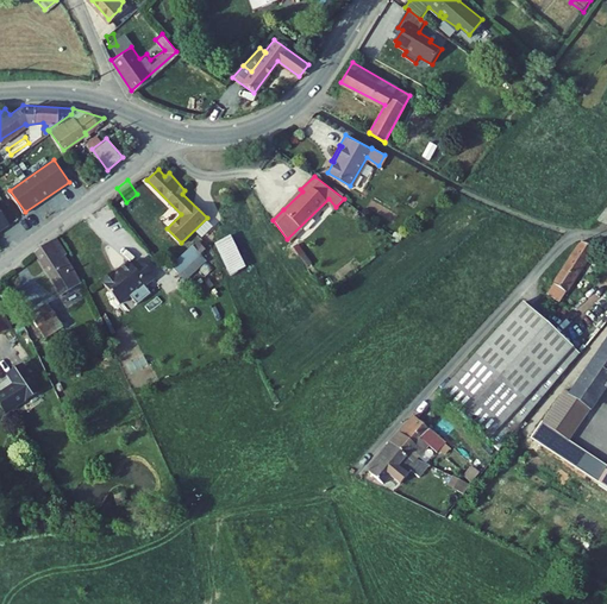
[(302,192),(300,189),(281,208),(283,209),(302,192)]
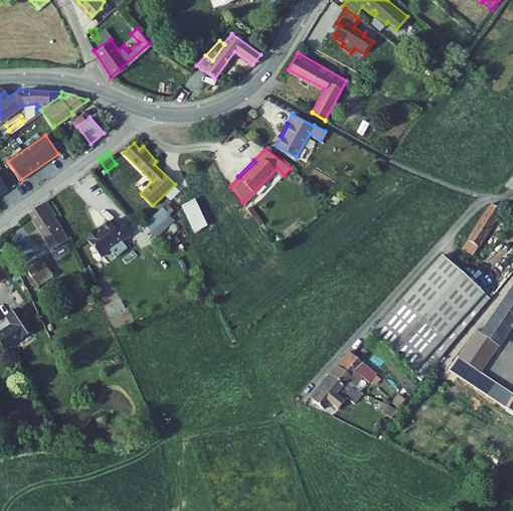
[(0,194),(9,188),(0,175),(0,194)]
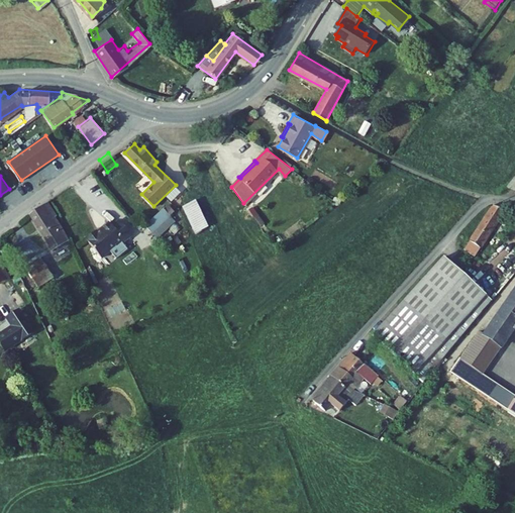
[(194,232),(202,228),(205,227),(194,200),(182,205),(194,232)]
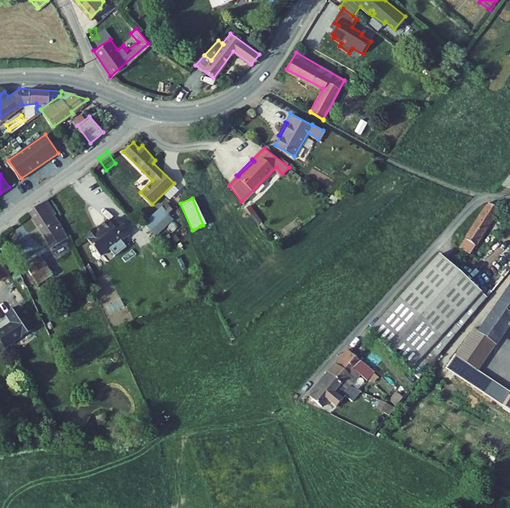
[(30,210),(53,245),(68,235),(45,200),(30,210)]
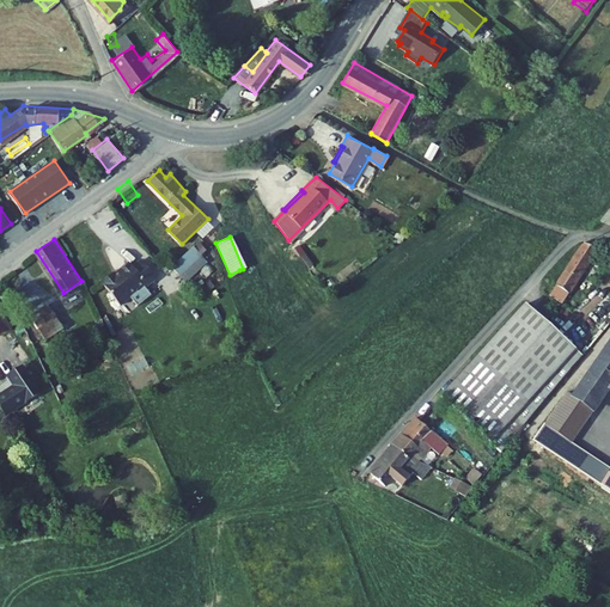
[(586,243),(557,286),(569,293),(597,250),(586,243)]
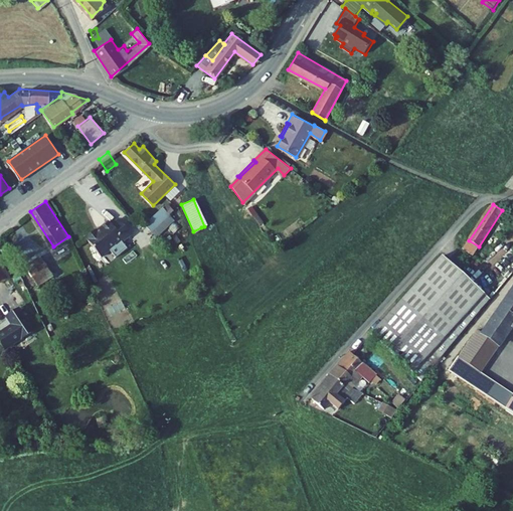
[(167,207),(148,223),(154,231),(174,215),(167,207)]
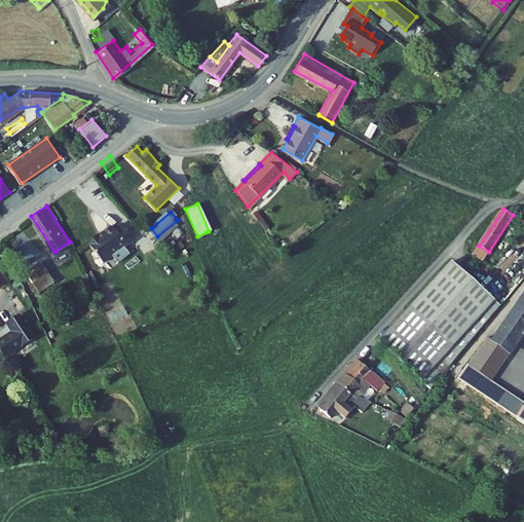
[(131,219),(137,226),(142,222),(136,215),(131,219)]
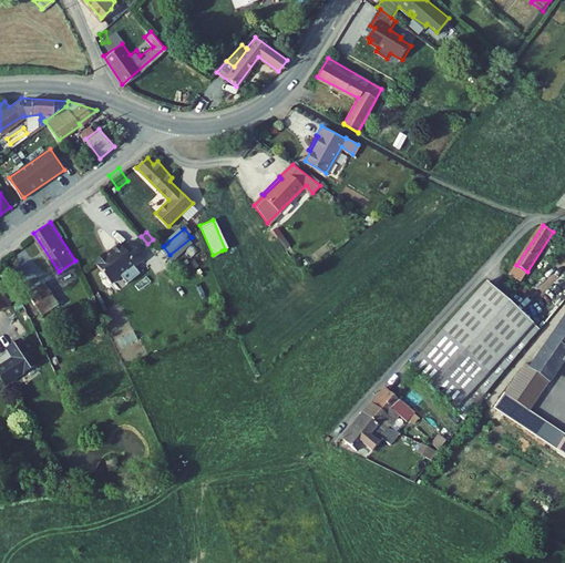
[(103,247),(91,256),(109,277),(120,268),(121,269),(132,260),(142,253),(127,236),(120,242),(117,238),(104,249),(103,247)]
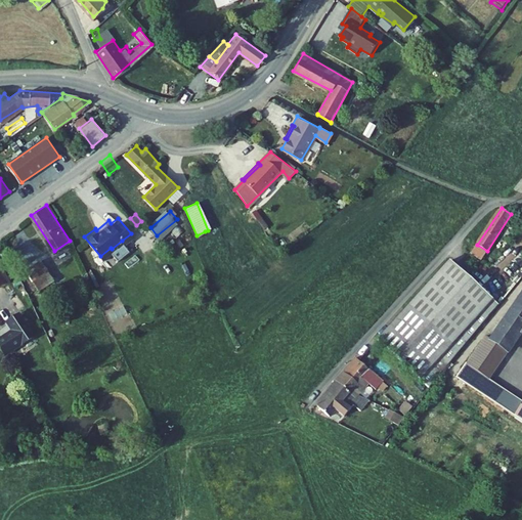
[(125,244),(122,241),(112,249),(115,252),(125,244)]
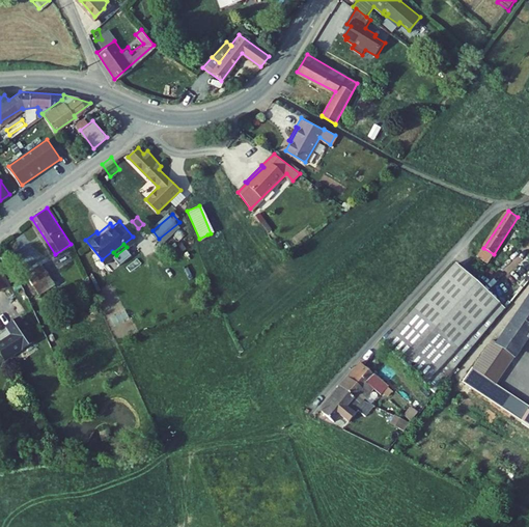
[(483,248),(480,251),(491,258),(494,254),(483,248)]
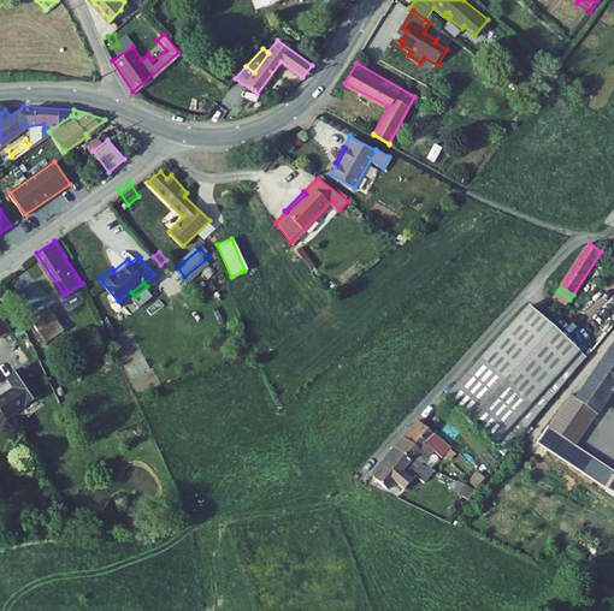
[(0,334),(12,330),(0,301),(0,334)]
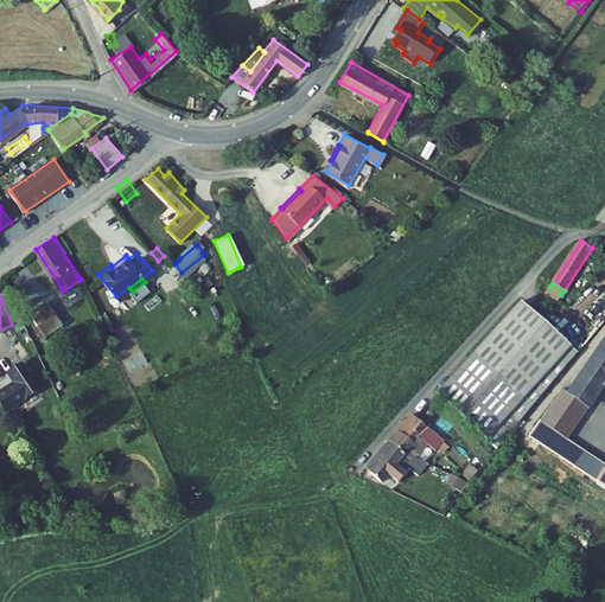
[(32,311),(44,333),(63,322),(50,300),(32,311)]
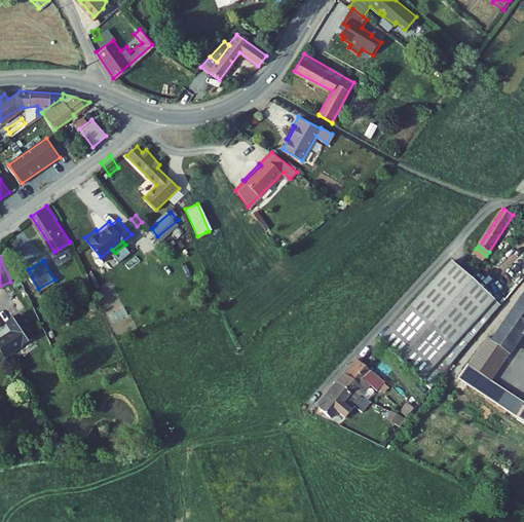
[(448,263),(380,347),(431,387),(499,303),(448,263)]
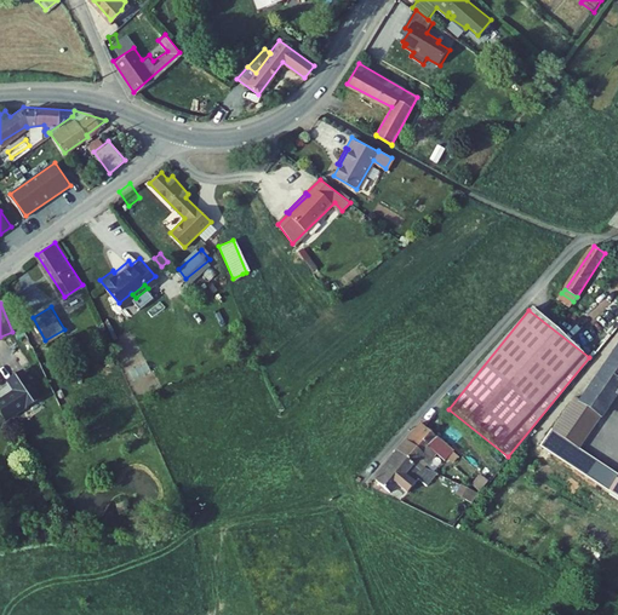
[(571,398),(549,431),(581,452),(617,396),(617,397),(617,342),(578,403),(571,398)]
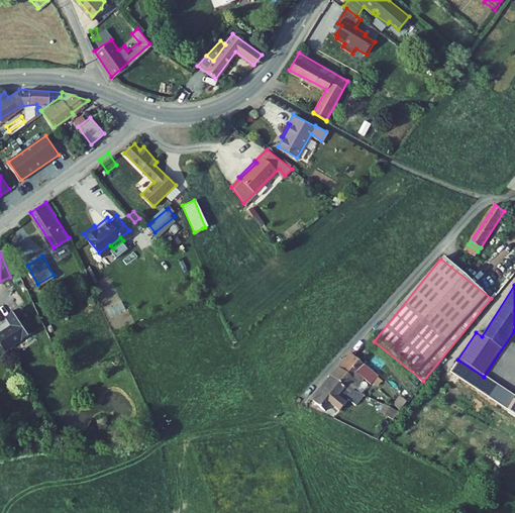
[(0,337),(6,348),(34,331),(22,309),(9,315),(13,323),(0,331),(0,337)]
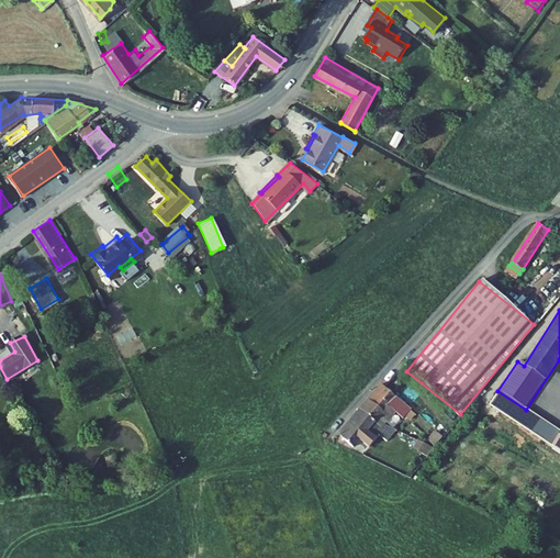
[(383,383),(362,409),(376,421),(385,425),(398,411),(406,417),(413,410),(383,383)]
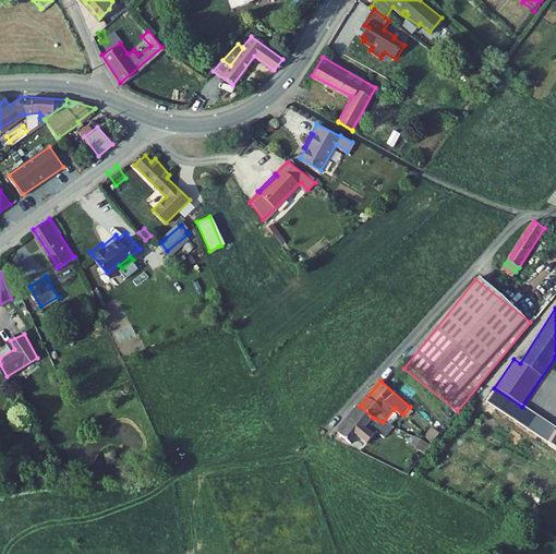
[(494,388),(484,401),(543,441),(552,428),(522,407),(494,388)]
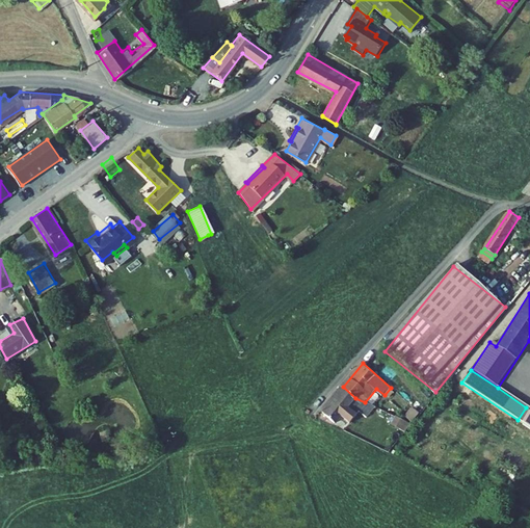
[(343,387),(322,410),(337,421),(338,420),(342,424),(351,414),(353,416),(365,402),(355,398),(343,387)]
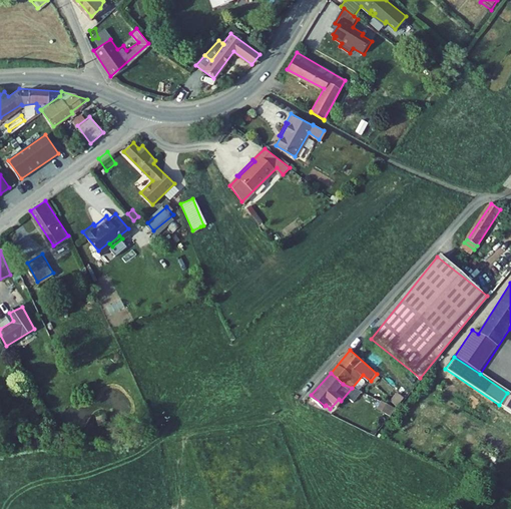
[(398,401),(403,393),(396,388),(391,396),(398,401)]
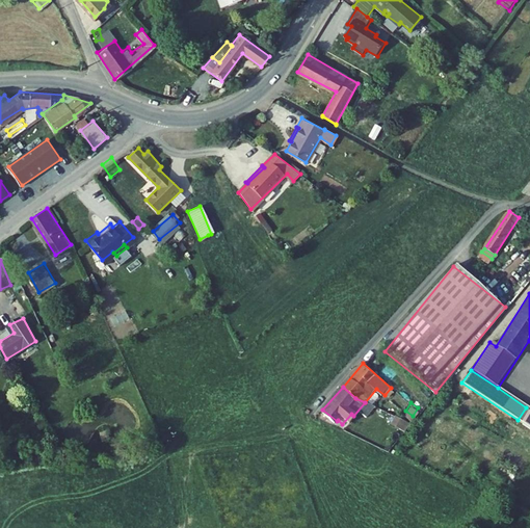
[(529,410),(526,407),(518,420),(523,423),(529,428),(529,427),(529,410)]
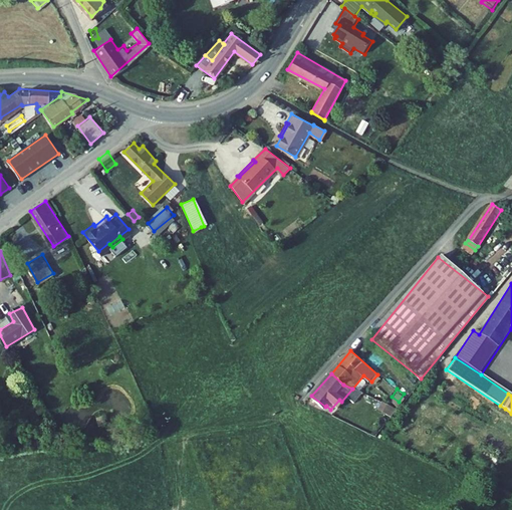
[(385,404),(379,409),(391,419),(398,410),(385,404)]
